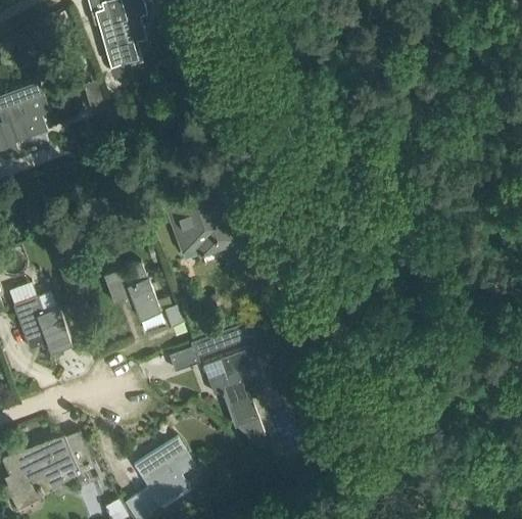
[(106,0),(100,2),(102,8),(90,12),(94,26),(98,25),(110,67),(111,73),(112,76),(114,77),(117,79),(122,79),(125,79),(127,77),(129,74),(131,71),(131,67),(130,62),(137,60),(131,39),(144,35),(139,16),(146,14),(141,0),(106,0)]
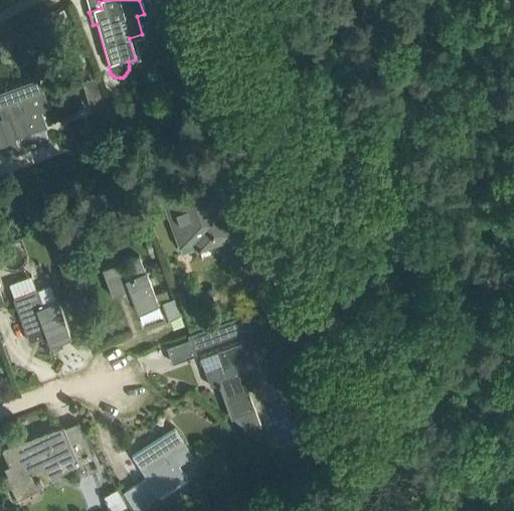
[(37,80),(4,92),(13,118),(0,123),(0,152),(14,147),(15,148),(16,147),(13,141),(46,129),(41,114),(49,111),(37,77),(36,78),(37,80)]
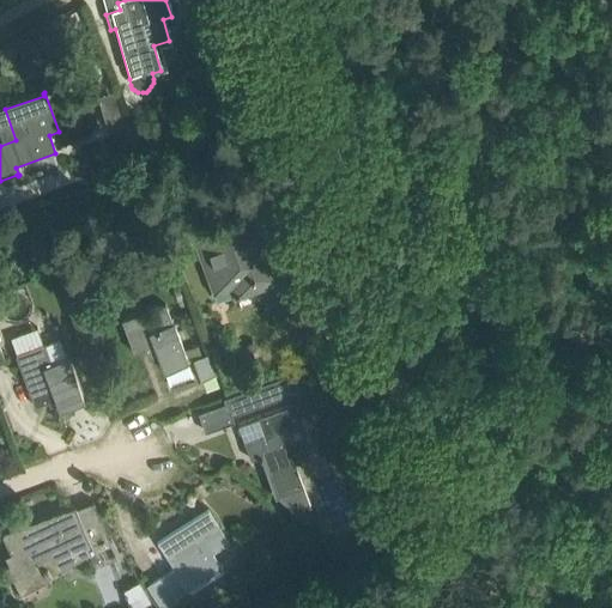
[(115,96),(101,98),(104,126),(119,125),(115,96)]
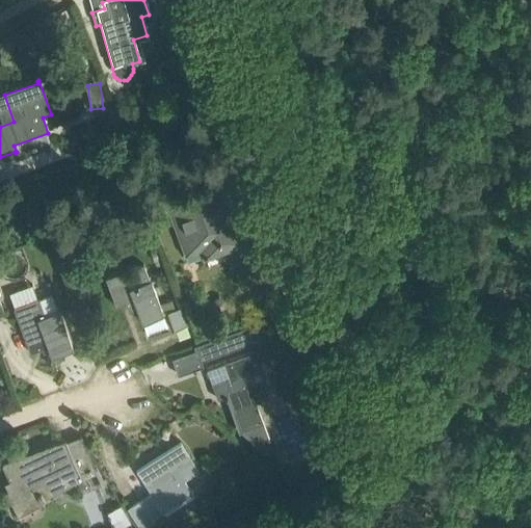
[(133,138),(129,124),(123,104),(108,108),(117,142),(133,138)]
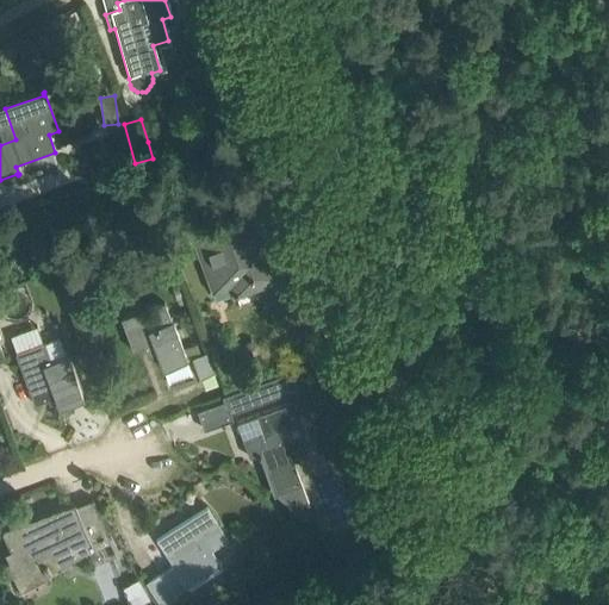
[(135,163),(124,124),(111,128),(123,167),(135,163)]
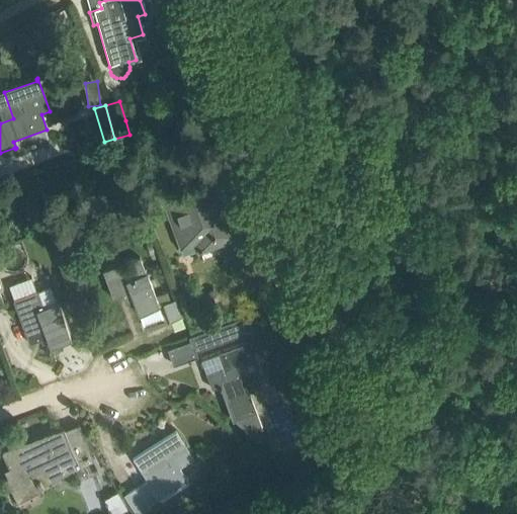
[(210,178),(161,196),(177,241),(175,241),(180,252),(191,248),(191,247),(213,239),(217,247),(238,240),(229,215),(224,217),(210,178)]
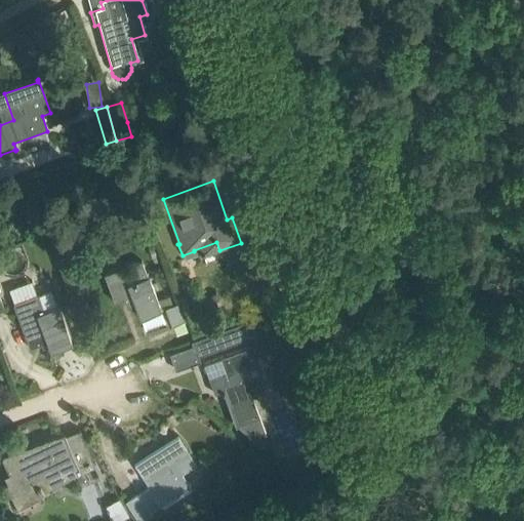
[(160,257),(156,247),(148,250),(152,261),(153,259),(155,265),(161,263),(160,257)]
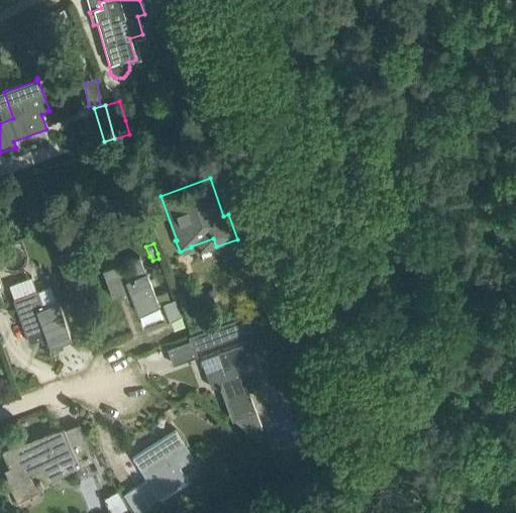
[(137,315),(142,328),(162,321),(158,309),(163,308),(162,306),(170,304),(166,295),(155,298),(145,274),(144,275),(138,259),(102,273),(112,300),(120,297),(122,301),(128,304),(132,302),(137,315)]
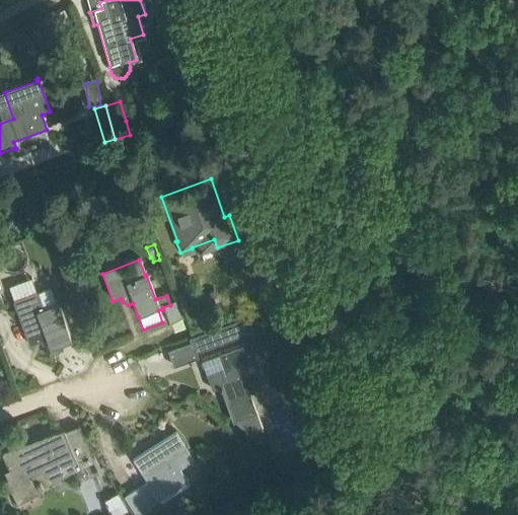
[(70,342),(67,332),(51,288),(38,293),(32,279),(7,289),(28,346),(46,340),(49,350),(70,342)]
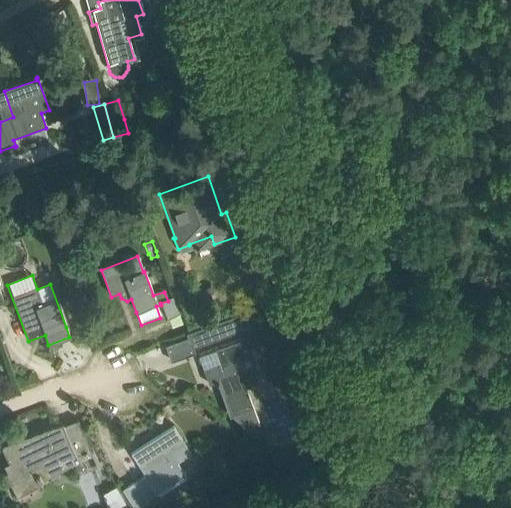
[(160,303),(161,305),(167,320),(180,315),(174,298),(168,301),(160,303)]
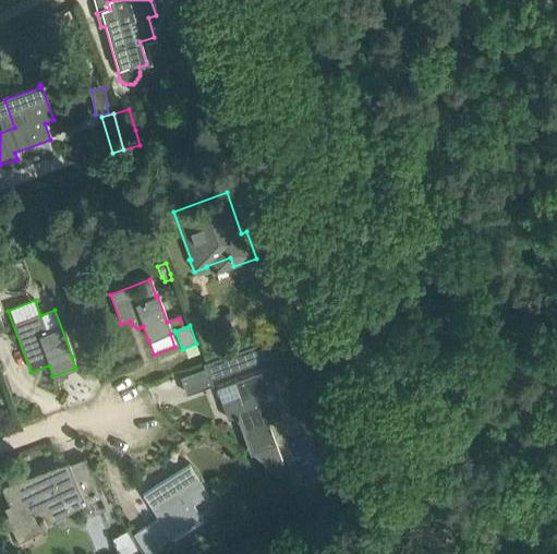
[(222,332),(215,334),(204,338),(206,342),(200,345),(205,360),(229,351),(223,336),(222,332)]
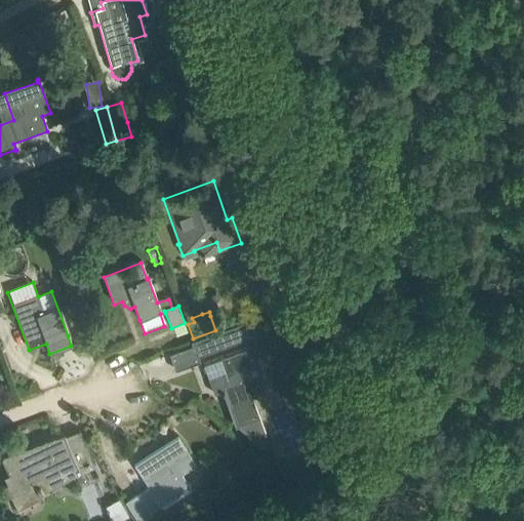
[(193,349),(169,357),(175,372),(199,364),(198,358),(251,339),(246,325),(191,345),(193,349)]
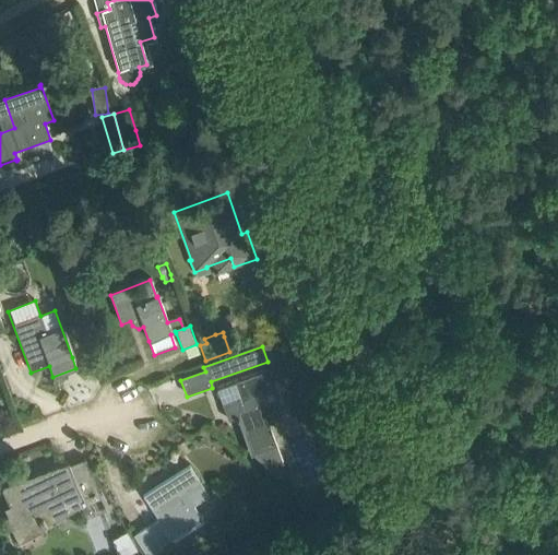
[(245,435),(279,422),(272,406),(264,410),(263,408),(281,402),(275,389),(269,369),(239,381),(238,379),(237,379),(238,381),(216,390),(223,408),(233,403),(237,417),(228,421),(228,422),(236,420),(237,423),(239,422),(245,438),(246,437),(245,435)]
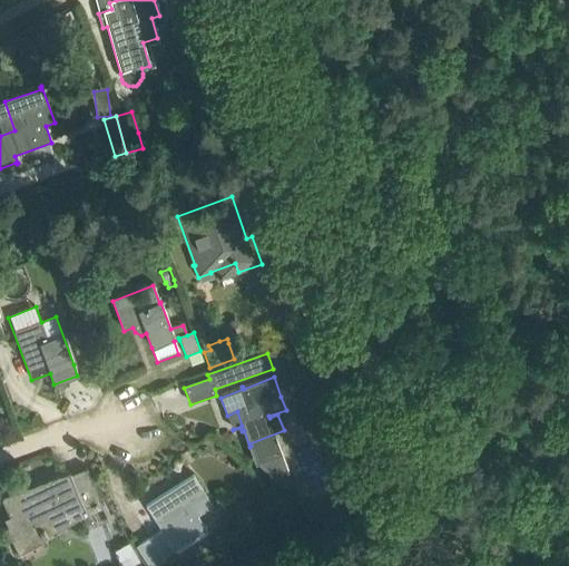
[(17,550),(36,542),(84,517),(81,511),(85,510),(81,503),(97,497),(87,469),(70,475),(69,474),(3,497),(2,498),(1,499),(1,500),(1,501),(1,503),(13,525),(5,529),(20,559),(21,558),(17,550)]
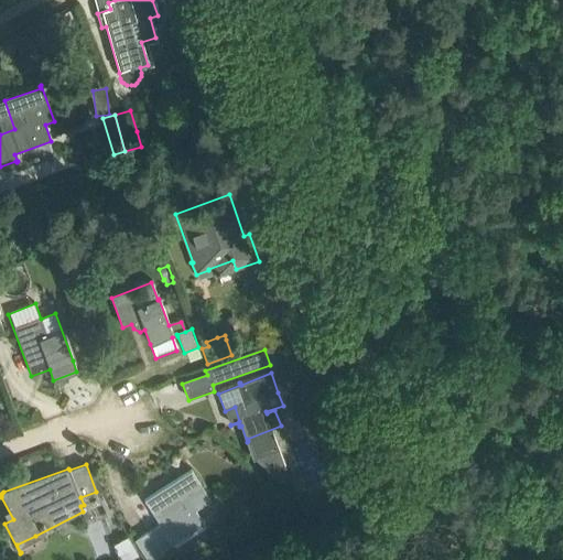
[(159,559),(163,557),(161,553),(204,526),(185,497),(201,486),(190,469),(188,470),(190,472),(155,494),(154,492),(153,492),(157,497),(145,504),(159,525),(133,541),(144,559),(159,559)]
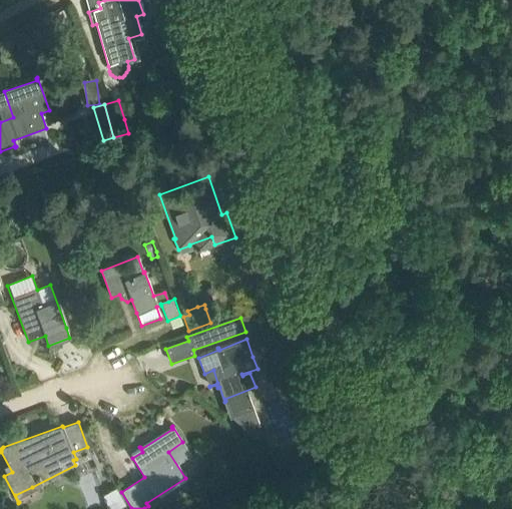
[(121,508),(125,506),(116,489),(105,494),(112,508),(121,508)]
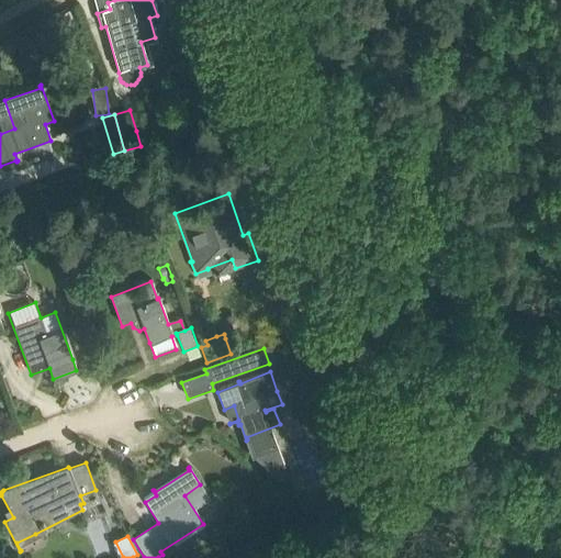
[(310,557),(312,547),(296,545),(294,557),(310,557)]
